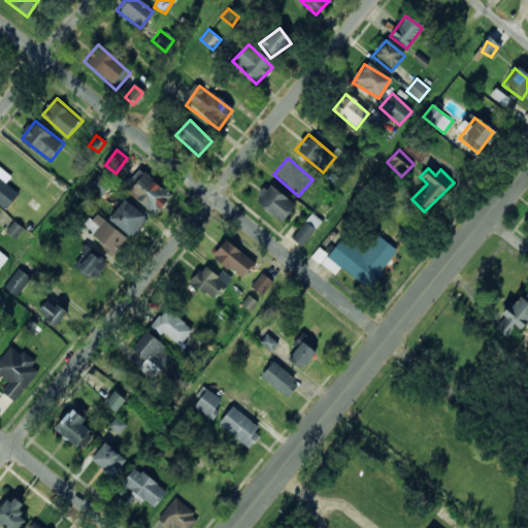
[(130,192),(158,215),(174,195),(146,171),(130,192)]
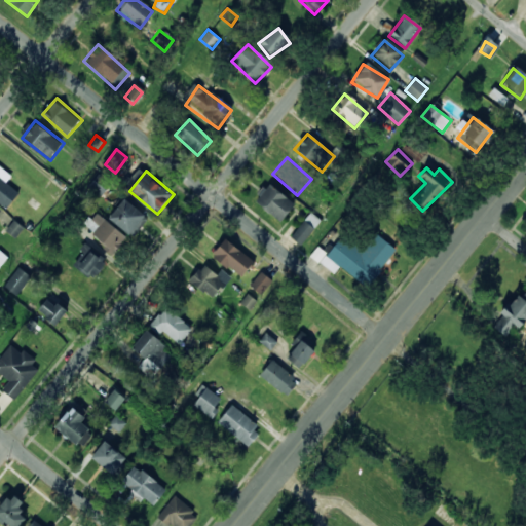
[(0,203),(6,210),(21,195),(0,176),(0,203)]
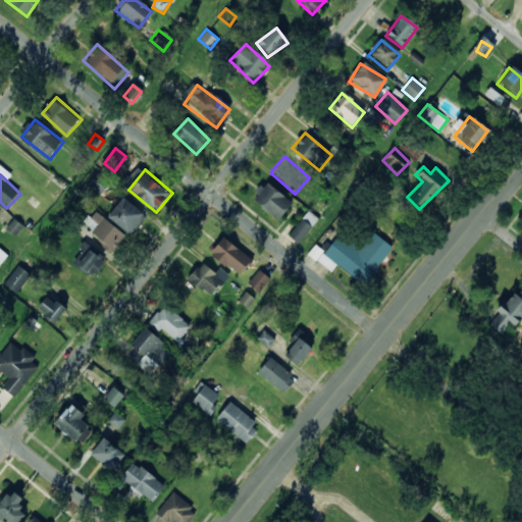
[(100,194),(109,183),(99,174),(90,185),(100,194)]
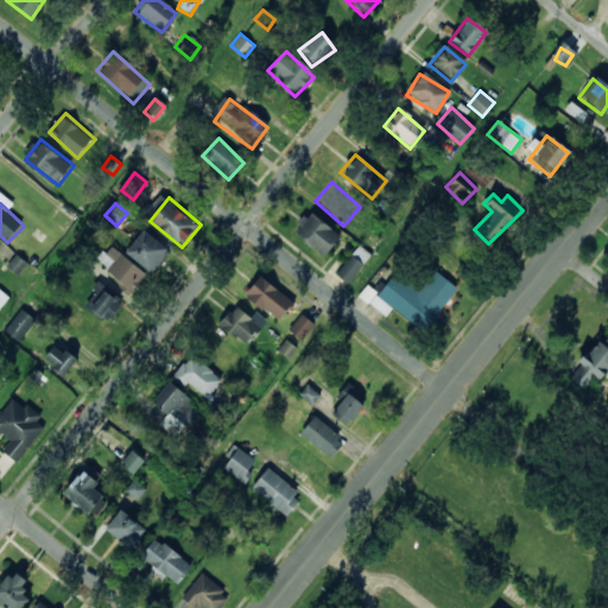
[(339,236),(308,211),(291,232),(322,257),(339,236)]
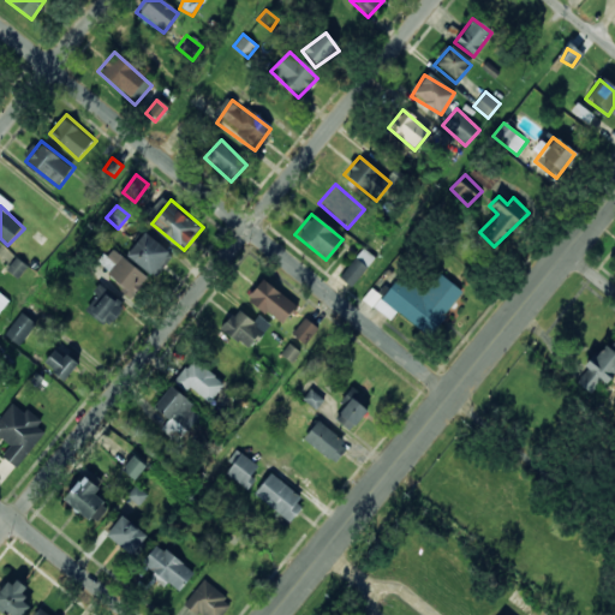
[(129,254),(157,276),(175,254),(147,231),(129,254)]
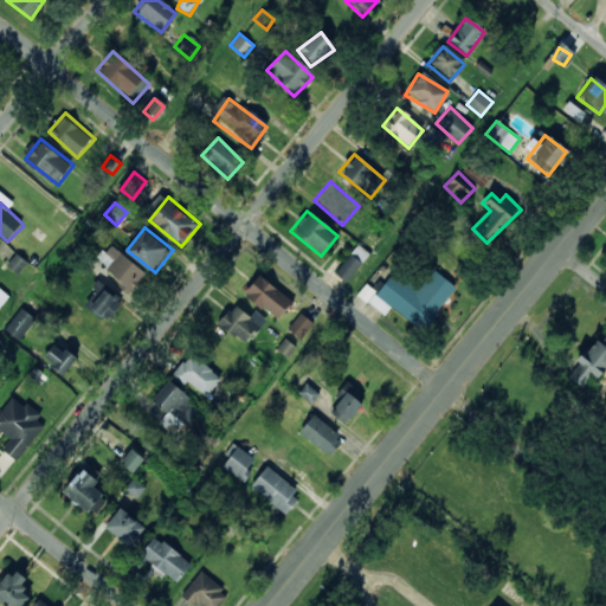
[(98,264),(135,290),(147,272),(111,246),(98,264)]
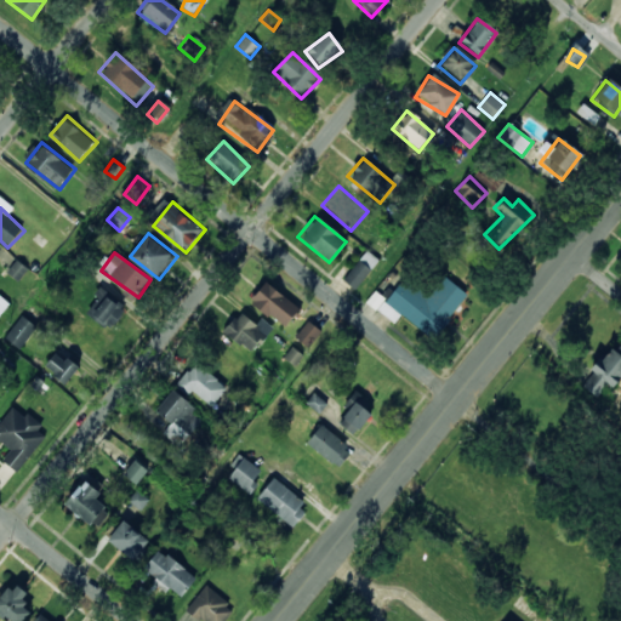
[(343,281),(354,291),(379,262),(366,252),(343,281)]
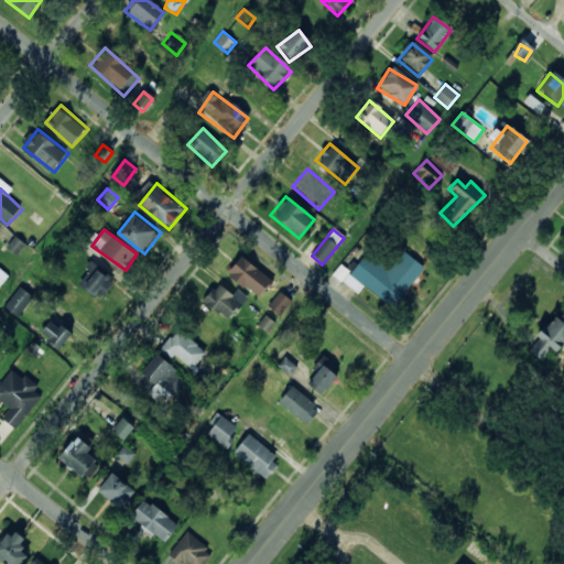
[(7,247),(17,255),(24,242),(14,236),(7,247)]
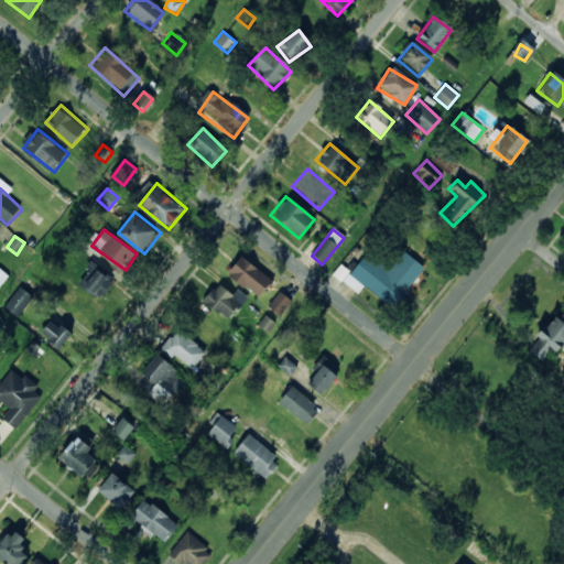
[(389,268),(368,251),(344,282),(353,289),(358,282),(392,308),(424,269),(402,251),(389,268)]
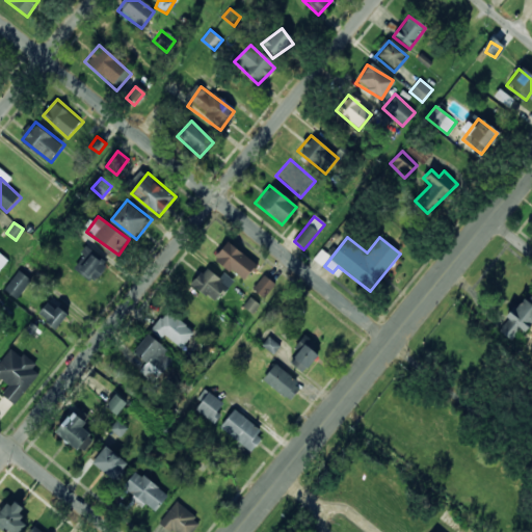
[(214,257),(244,281),(257,266),(227,241),(214,257)]
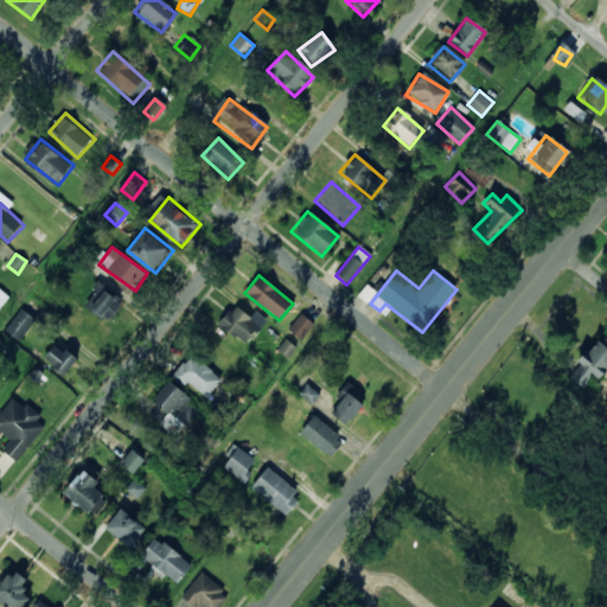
[(88,310),(115,320),(123,295),(97,286),(88,310)]
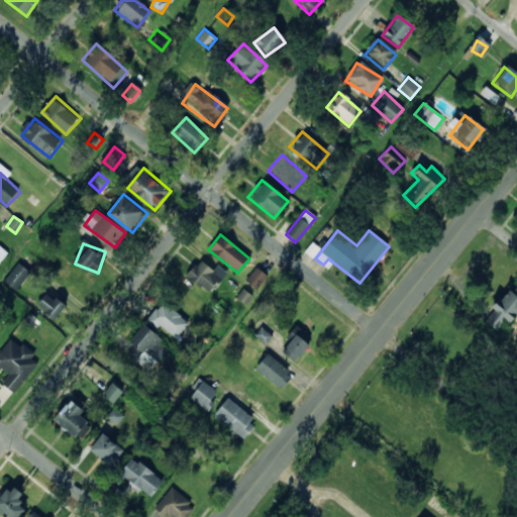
[(0,262),(8,252),(0,245),(0,262)]
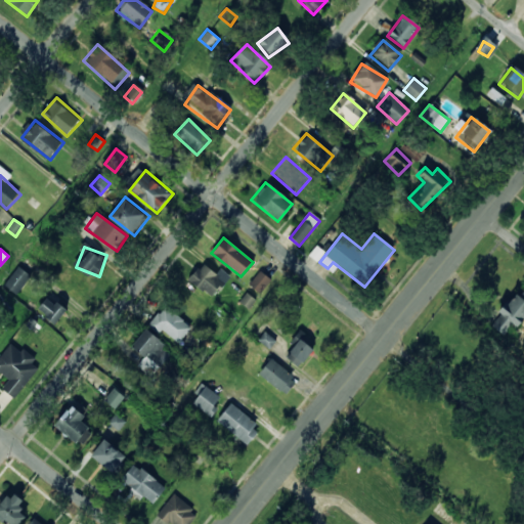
[(189,277),(211,298),(225,284),(205,262),(189,277)]
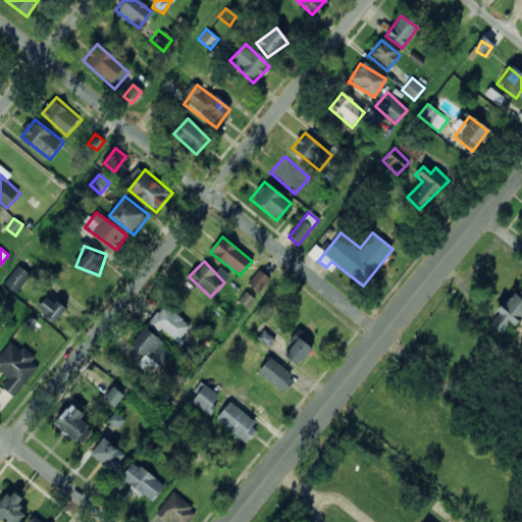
[(32,275),(19,266),(6,283),(17,293),(32,275)]
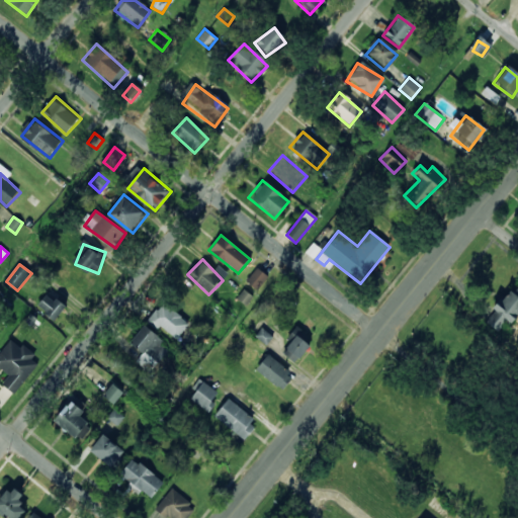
[(268,276),(257,267),(246,280),(257,289),(268,276)]
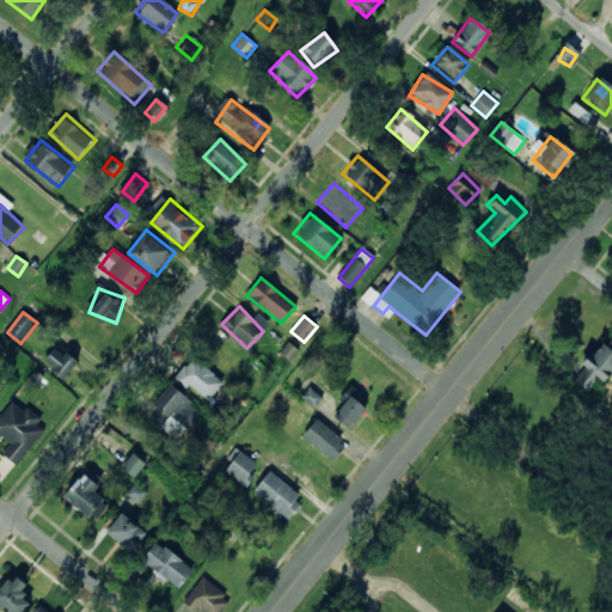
[(611,344),(607,349),(600,342),(577,366),(583,372),(575,381),(587,393),(611,366),(611,344)]
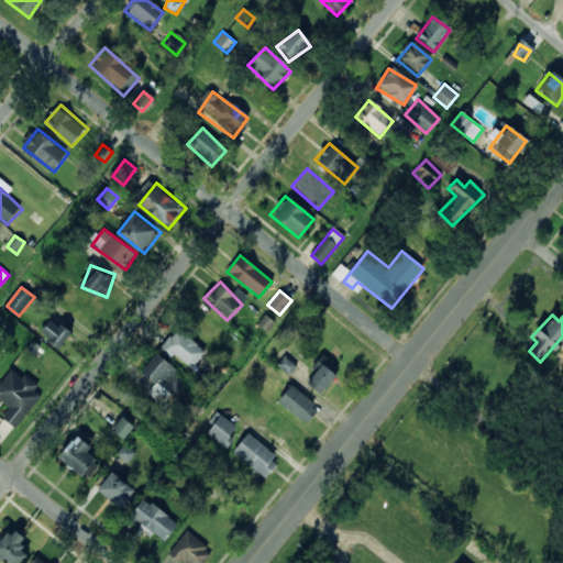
[(61,348),(74,334),(56,317),(43,330),(61,348)]
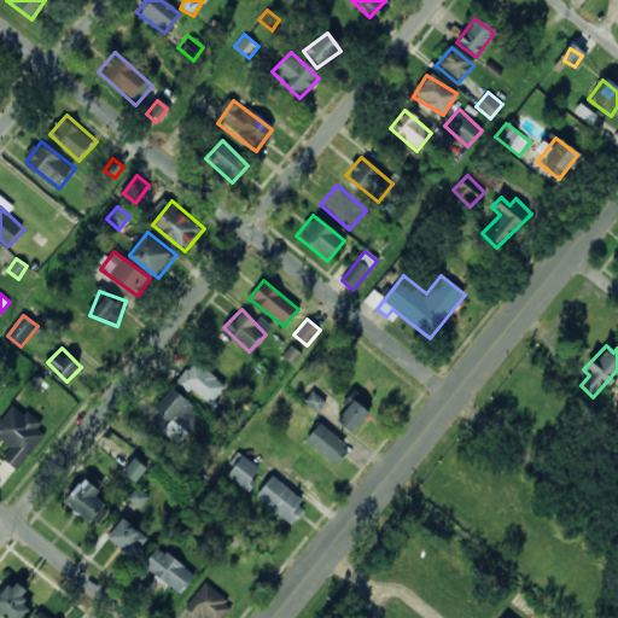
[(227,386),(196,361),(157,407),(188,433),(208,409),(208,410),(227,386)]
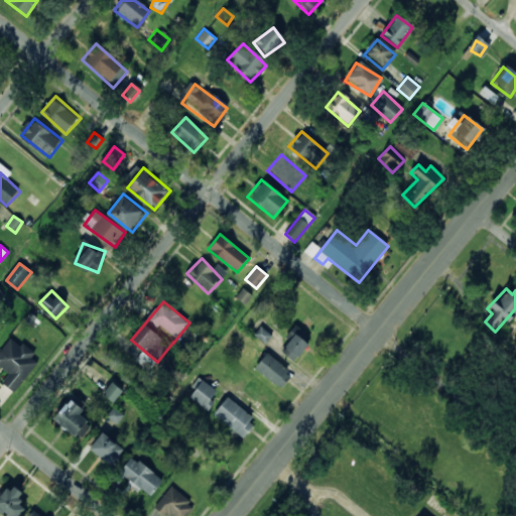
[(254,335),(265,343),(272,335),(261,326),(254,335)]
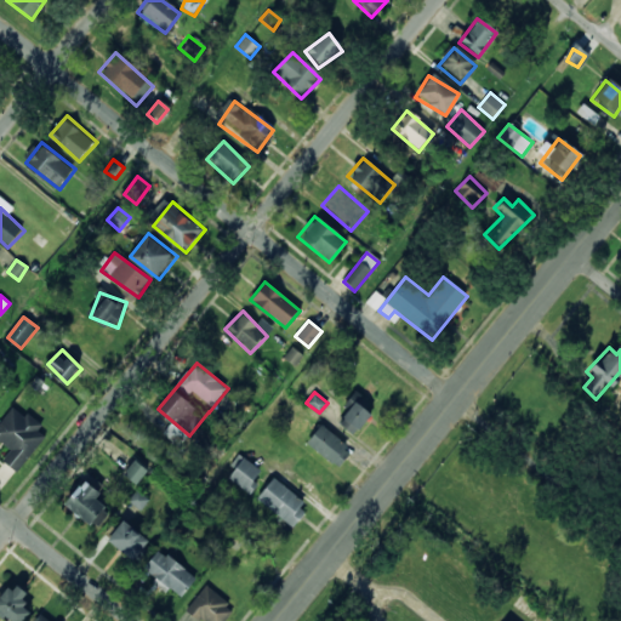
[(335,422),(351,437),(369,416),(353,402),(335,422)]
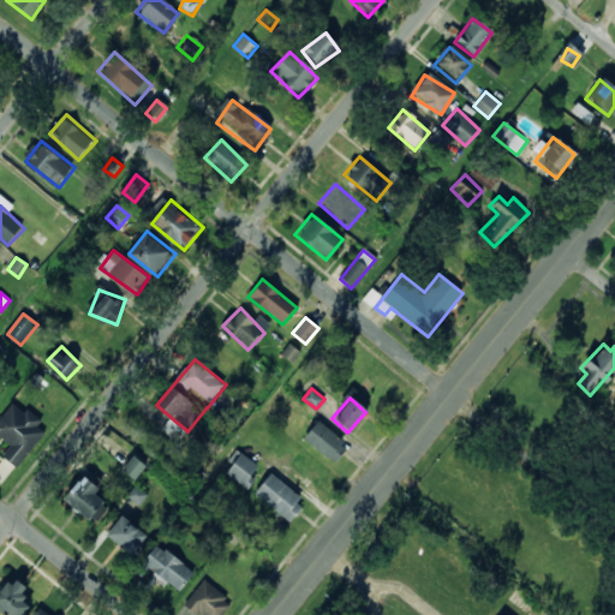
[(19,467),(49,428),(13,400),(0,416),(0,436),(11,446),(4,455),(19,467)]
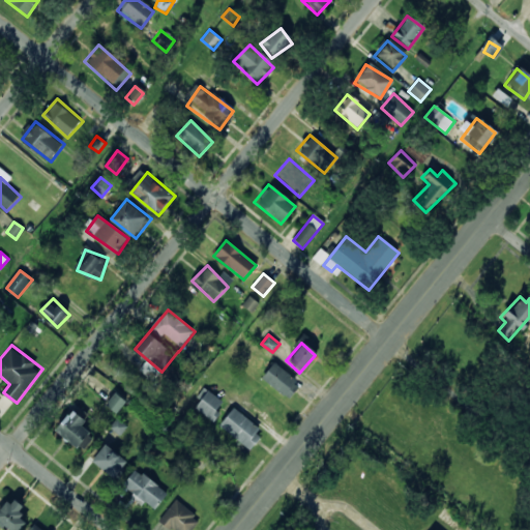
[(261,379),(288,400),(299,384),(272,363),(261,379)]
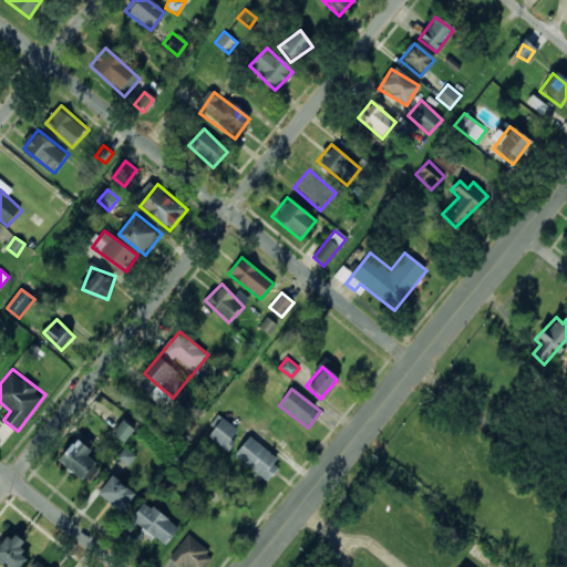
[(227,452),(243,432),(225,418),(209,436),(227,452)]
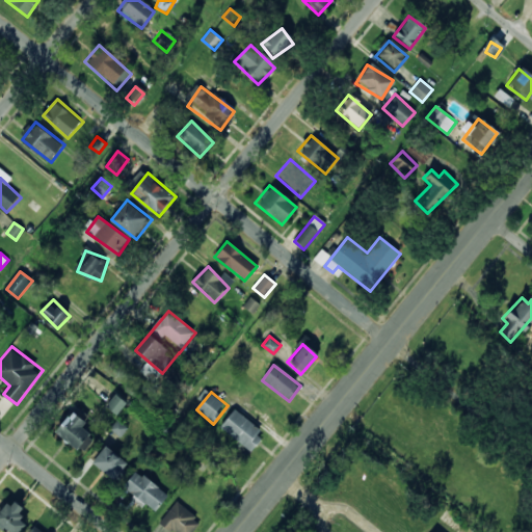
[(116,415),(126,402),(115,394),(106,405),(116,415)]
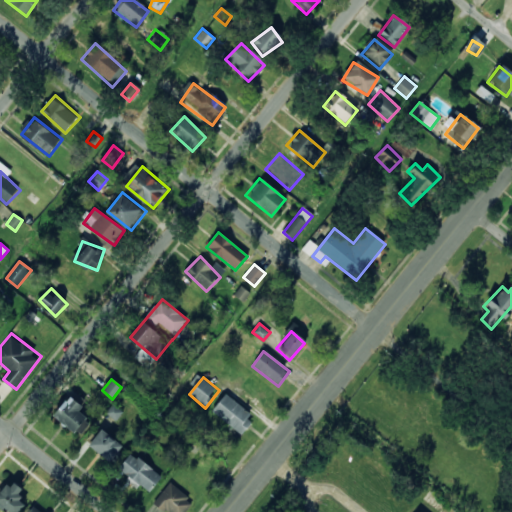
[(213,410),(243,435),(257,418),(227,394),(213,410)]
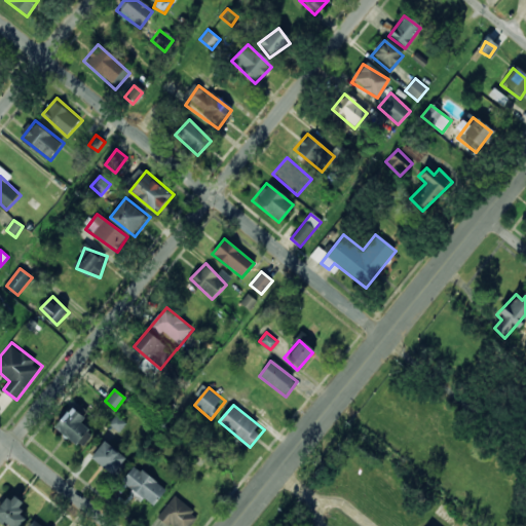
[(85,422),(88,417),(75,406),(58,426),(80,445),(94,428),(85,422)]
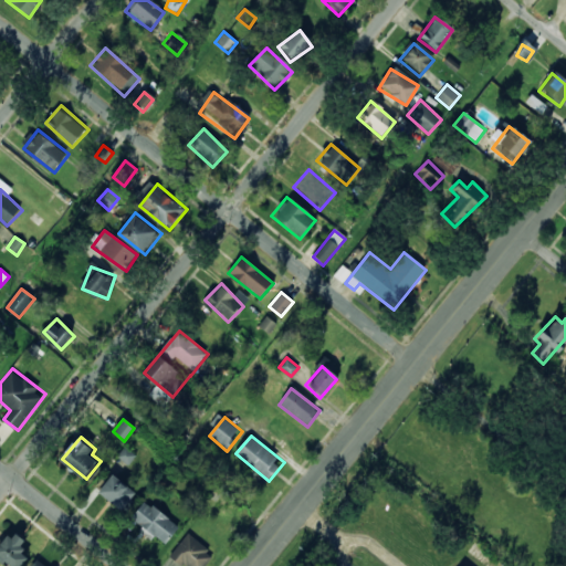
[(102,492),(125,510),(138,492),(116,474),(102,492)]
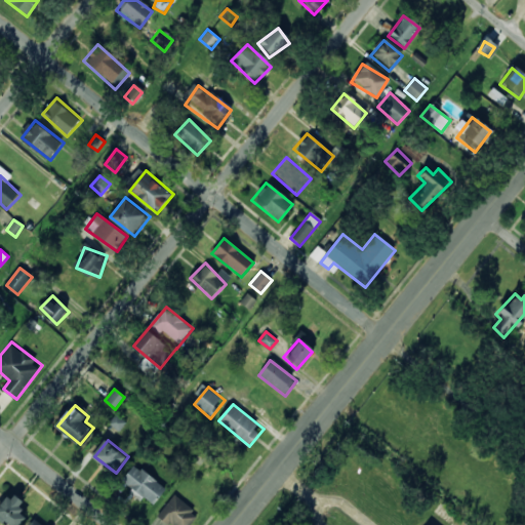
[(145,496),(155,505),(168,488),(136,463),(123,480),(132,488),(129,492),(140,501),(145,496)]
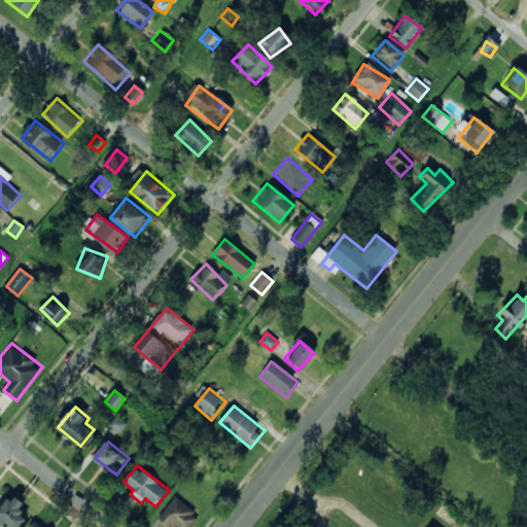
[(0,511),(0,521),(7,526),(20,526),(25,520),(18,515),(25,504),(12,495),(0,511)]
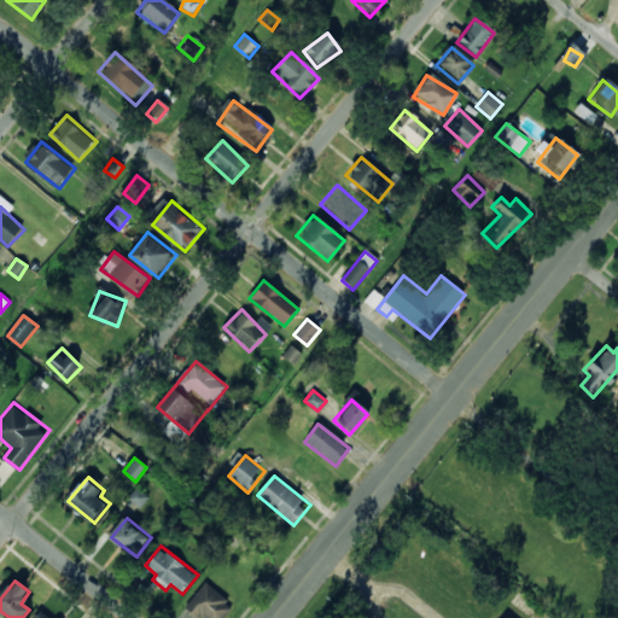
[(202,617),(221,617),(233,606),(208,582),(186,604),(202,617)]
